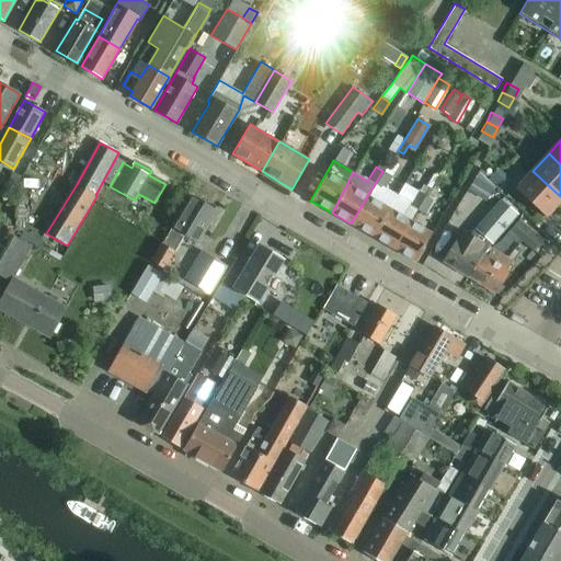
[(4,168),(0,175),(0,178),(18,187),(19,185),(18,185),(22,176),(4,168)]
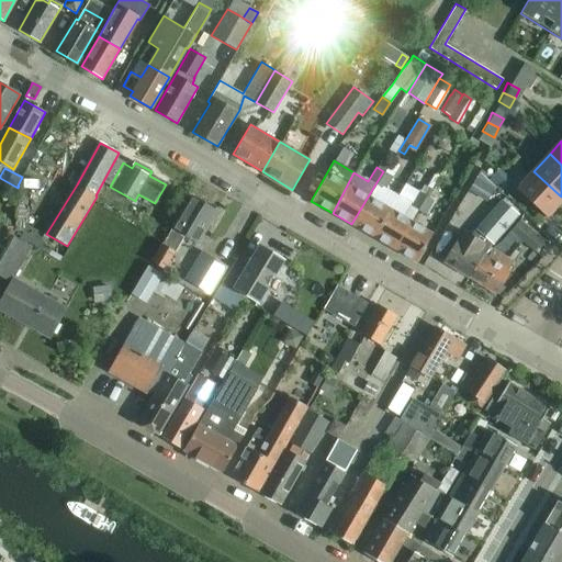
[(383,171),(351,224),(373,237),(389,208),(380,202),(385,191),(384,191),(392,177),(383,171)]
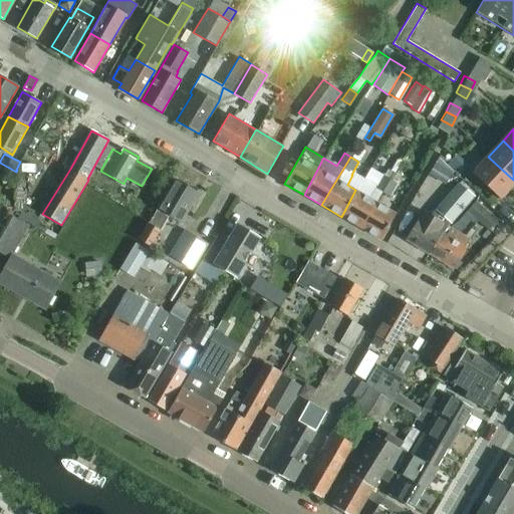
[(513,180),(488,157),(473,173),(500,198),(513,182),(513,180)]
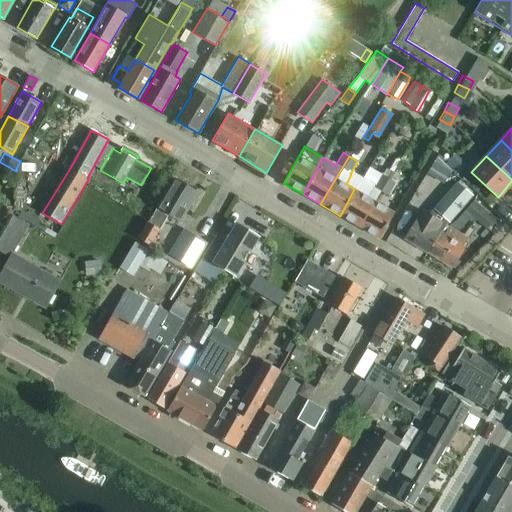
[(354,189),(340,216),(360,228),(375,201),(380,192),(388,196),(395,183),(389,179),(396,167),(391,164),(388,170),(386,168),(382,175),(380,174),(374,184),(363,177),(356,190),(354,189)]
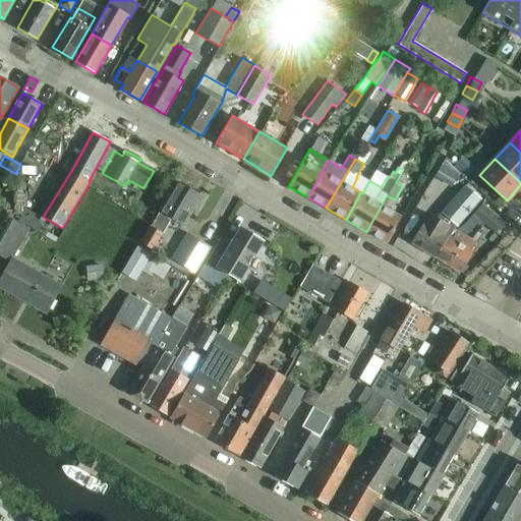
[(177,181),(152,226),(149,225),(138,242),(152,249),(161,232),(169,218),(182,225),(200,194),(177,181)]
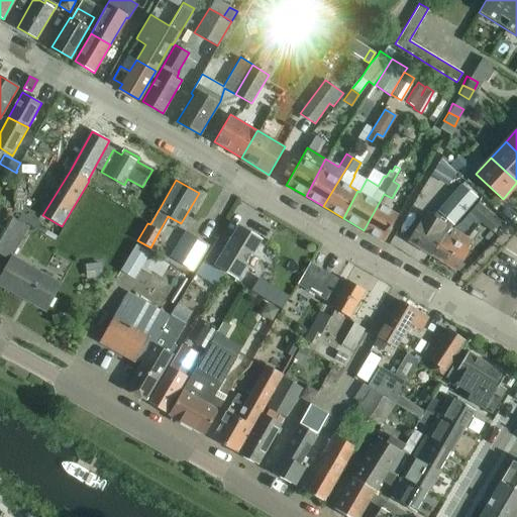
[(460,183),(436,211),(451,224),(464,209),(471,203),(474,199),(476,196),(464,186),(460,183)]
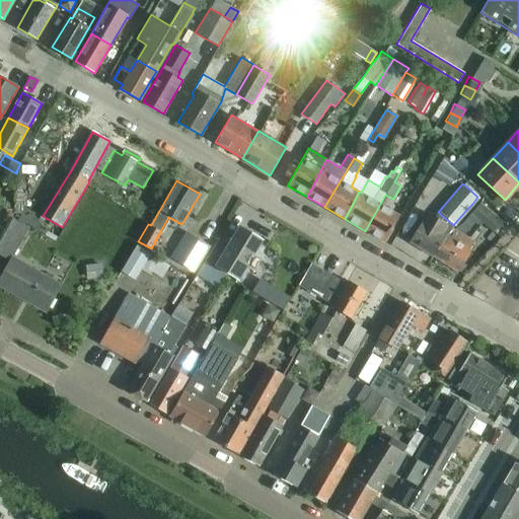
[(479,203),(470,214),(478,221),(480,223),(488,229),(492,232),(501,221),(502,221),(498,218),(479,203)]
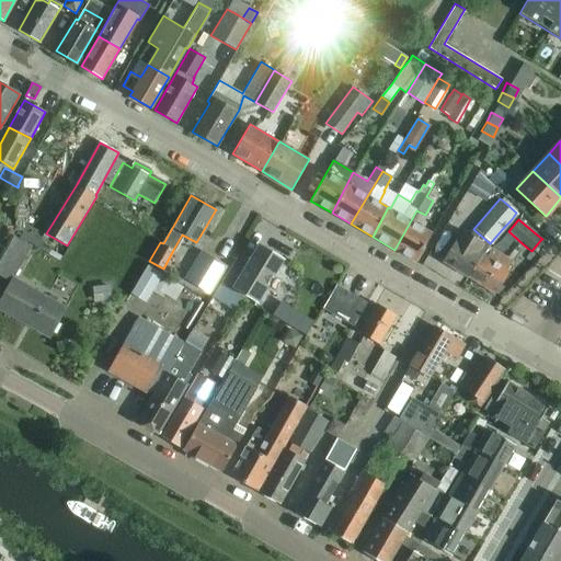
[(411,220),(395,250),(415,261),(432,232),(411,220)]
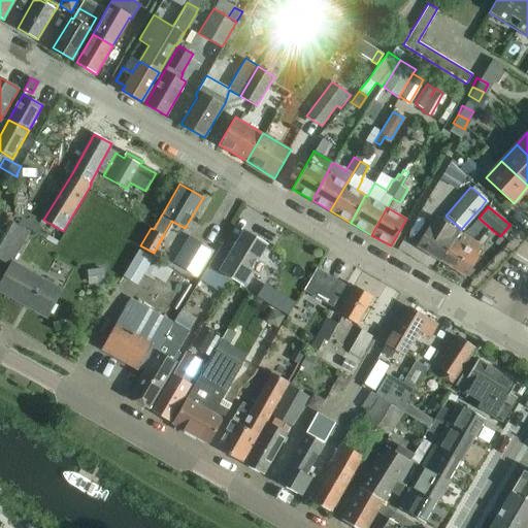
[(416,245),(440,261),(454,238),(460,234),(455,230),(456,229),(433,217),(416,245)]
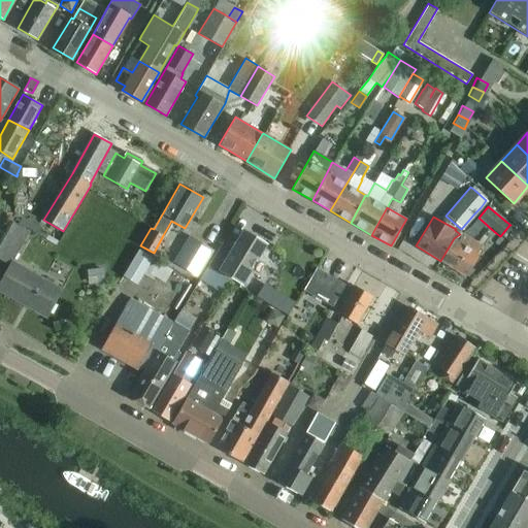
[(479,218),(471,225),(481,232),(483,229),(487,225),(479,218)]
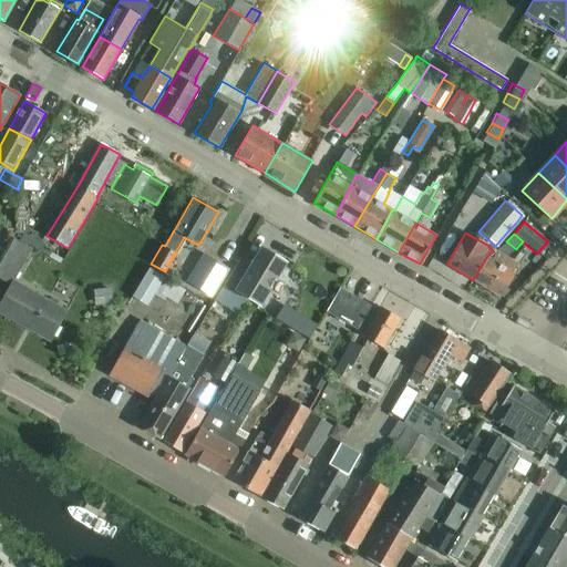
[(17,239),(16,240),(0,268),(0,278),(12,286),(0,307),(0,313),(50,342),(68,311),(14,282),(33,249),(17,239)]
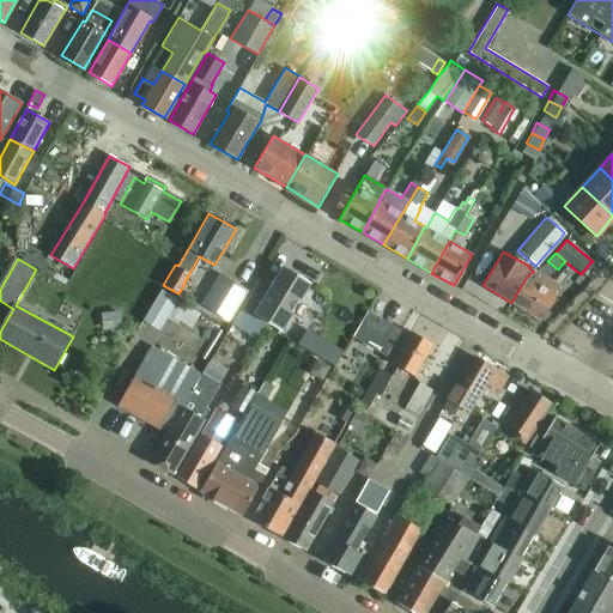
[(547,261),(536,269),(547,277),(554,281),(560,273),(568,263),(565,261),(560,266),(558,269),(547,261)]
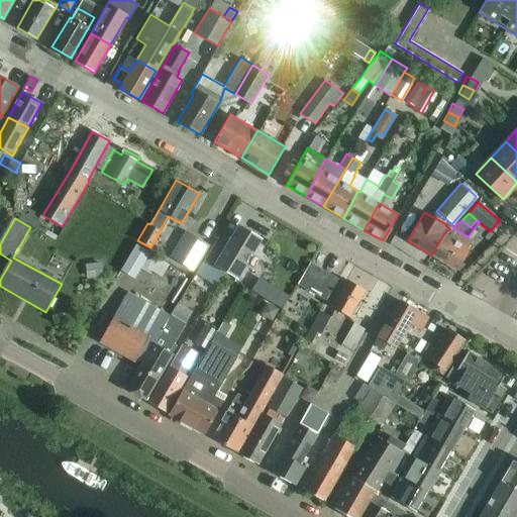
[(203,262),(202,263),(203,263),(213,269),(215,270),(217,266),(218,266),(237,278),(261,239),(241,227),(230,245),(229,244),(217,237),(203,262)]
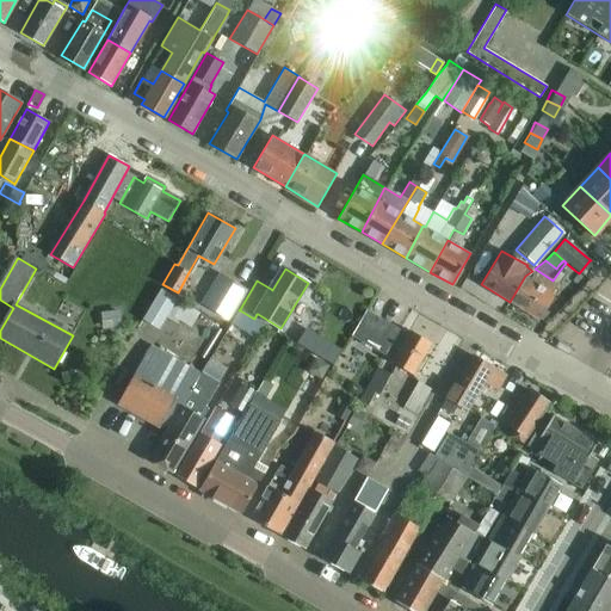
[(525,276),(510,302),(539,320),(555,295),(553,294),(559,284),(553,281),(545,276),(535,269),(534,271),(532,271),(525,276)]
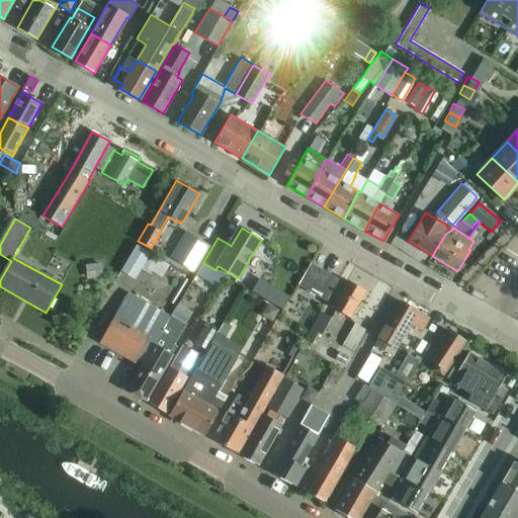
[(177,247),(170,258),(193,272),(200,260),(209,245),(186,232),(177,247)]
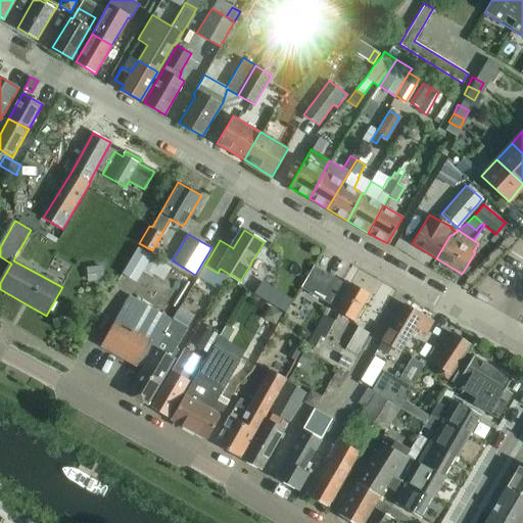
[(151,256),(141,272),(150,277),(152,274),(162,281),(170,268),(151,256)]
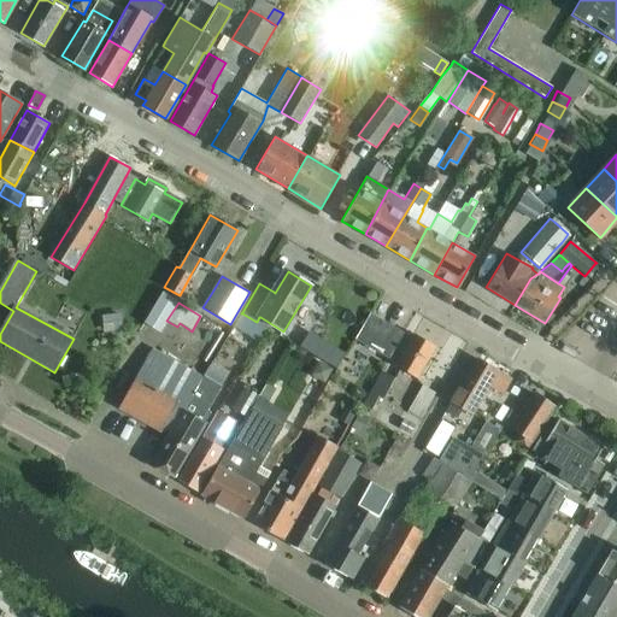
[(101,315),(103,331),(124,329),(122,312),(101,315)]
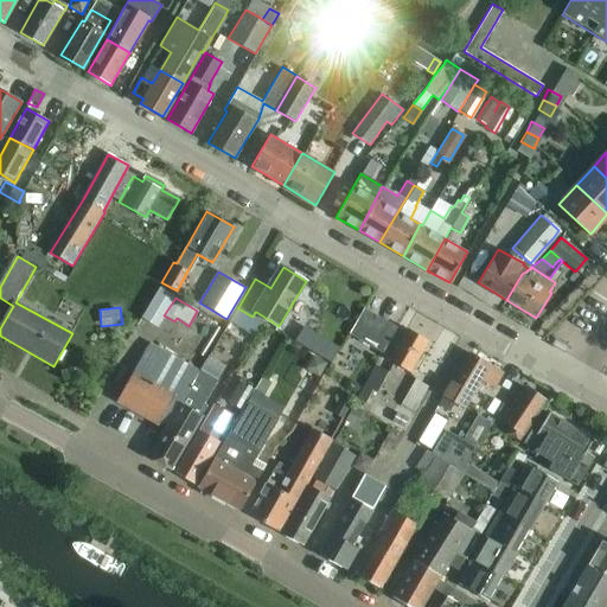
[(235,311),(228,321),(229,321),(242,330),(254,337),(263,323),(253,317),(250,315),(238,308),(237,308),(237,307),(235,311)]
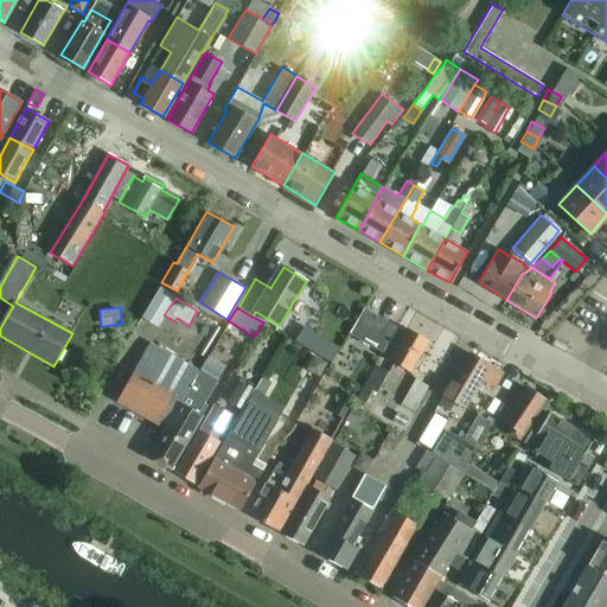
[(362,308),(347,334),(376,350),(390,323),(362,308)]
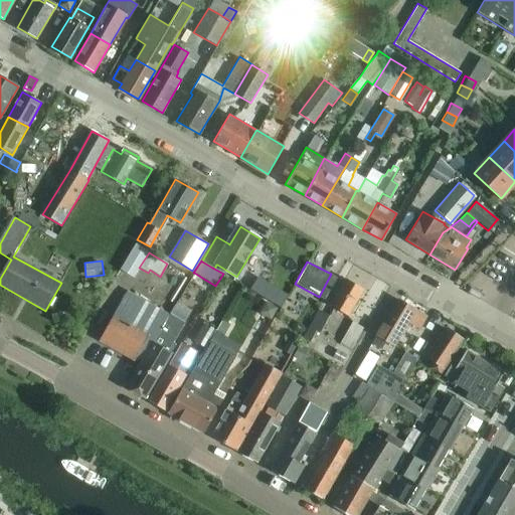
[(345,279),(330,306),(347,316),(363,290),(345,279)]
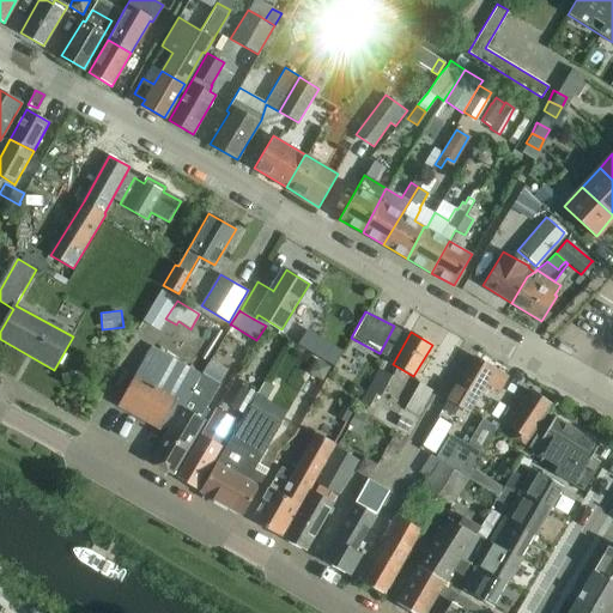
[(153,347),(120,405),(161,429),(162,428),(169,431),(183,407),(201,375),(153,347)]
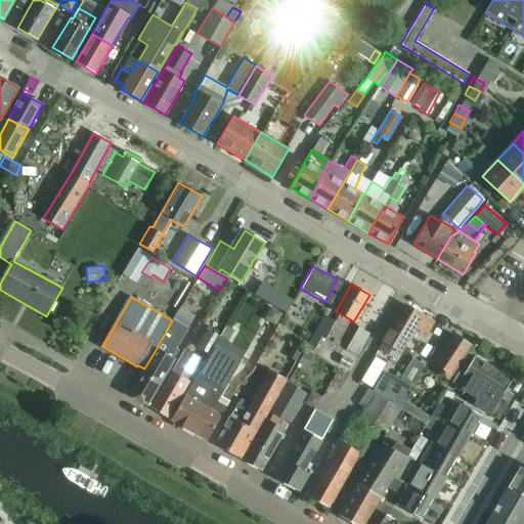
[(369,362),(370,363),(359,384),(366,389),(379,367),(380,368),(392,347),(400,352),(406,341),(407,342),(415,329),(426,335),(433,321),(404,305),(391,328),(383,343),(382,342),(369,362)]
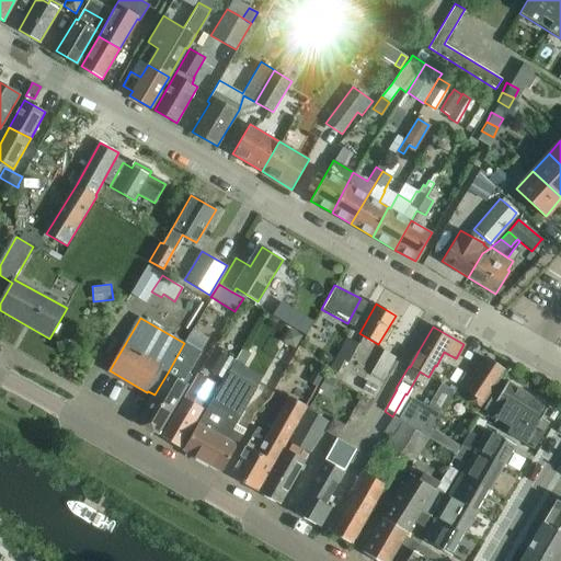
[(329,368),(338,373),(344,361),(347,363),(358,344),(346,338),(329,368)]
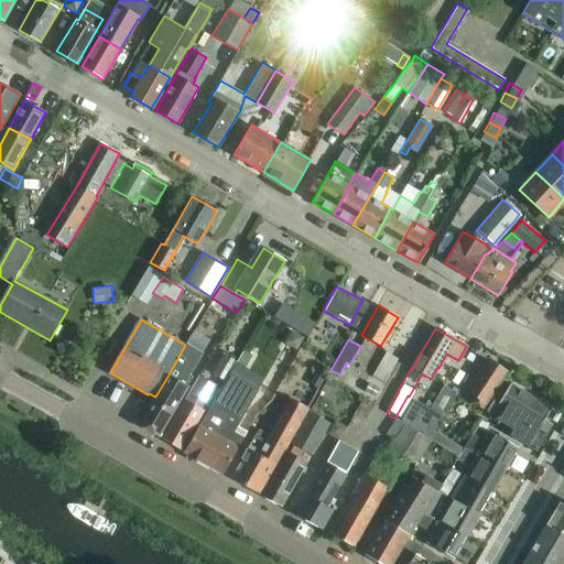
[(139,425),(159,437),(183,394),(188,386),(185,384),(184,383),(203,353),(186,343),(185,345),(169,375),(155,397),(139,425)]
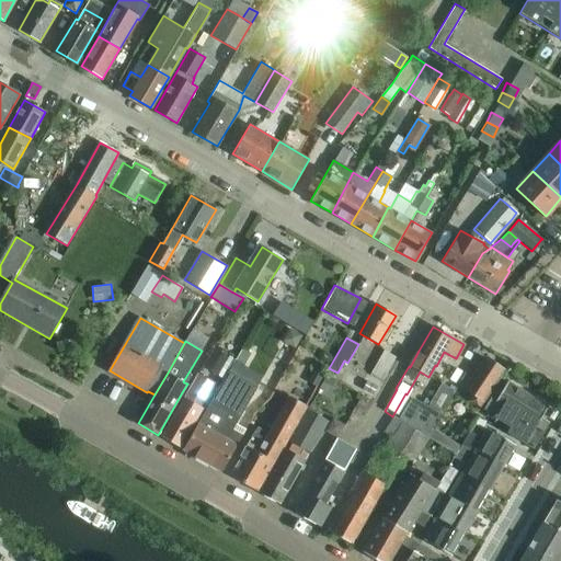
[(235,361),(235,362),(236,362),(242,366),(243,367),(251,354),(243,350),(241,348),(235,361)]
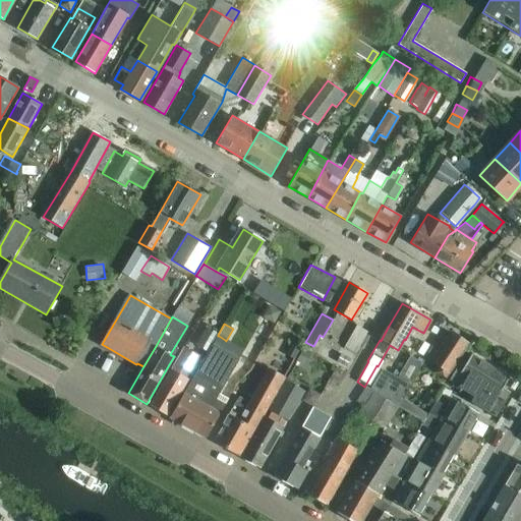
[(366,332),(356,326),(344,347),(355,353),(366,332)]
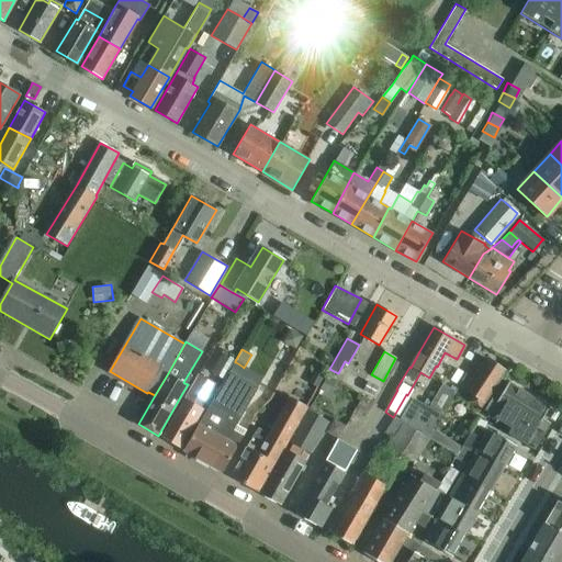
[(222,352),(211,371),(225,380),(229,372),(235,362),(235,361),(222,352)]
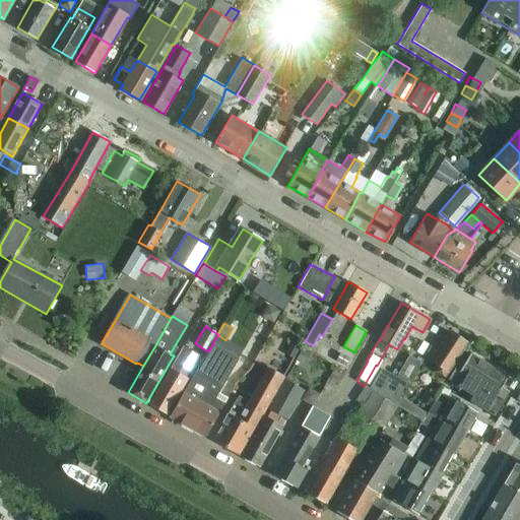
[(450,332),(431,360),(436,364),(431,373),(443,380),(466,343),(450,332)]
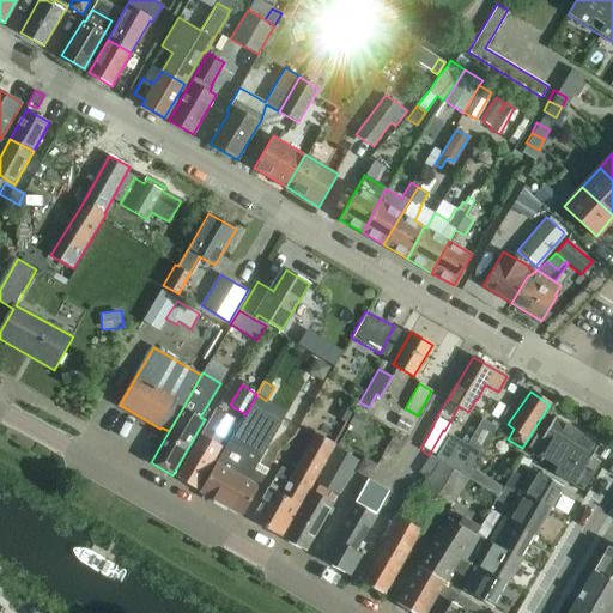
[(344,401),(335,418),(345,423),(353,406),(344,401)]
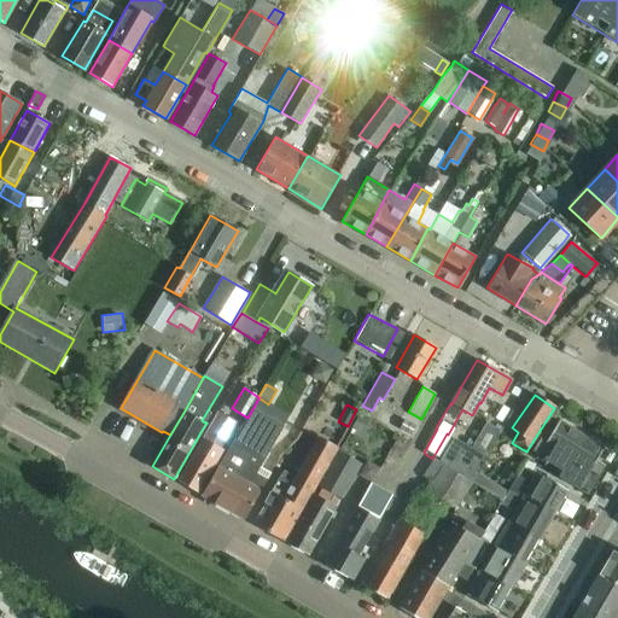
[(203,495),(202,496),(229,513),(231,516),(237,519),(239,518),(243,520),(244,519),(267,479),(257,474),(284,427),(260,413),(252,409),(248,418),(203,495)]
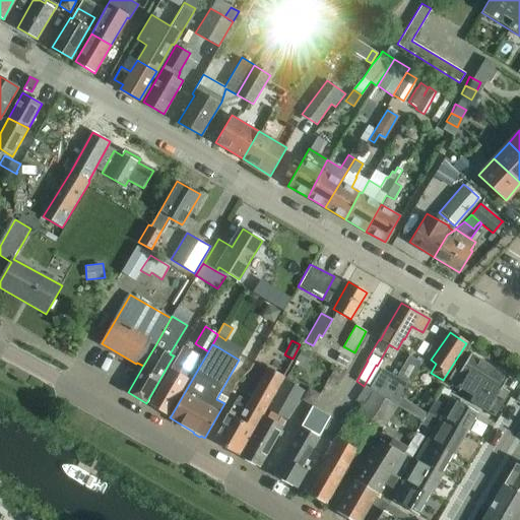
[(185,347),(151,405),(167,414),(188,379),(186,378),(199,355),(185,347)]
